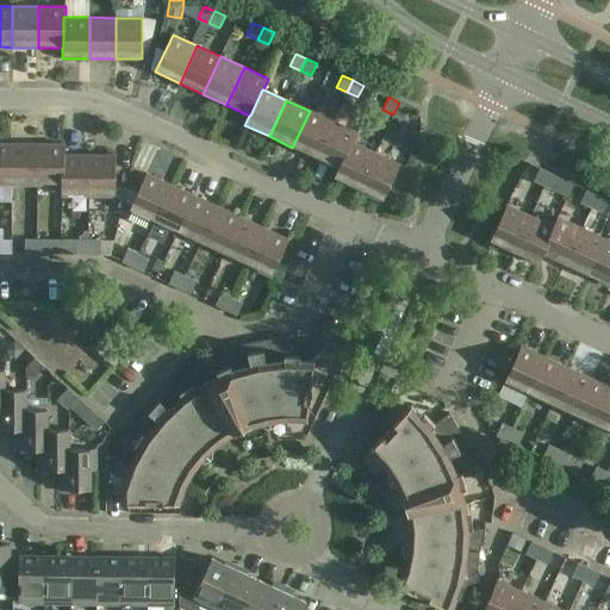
[(410,107),(399,103),(393,114),(404,119),(410,107)]
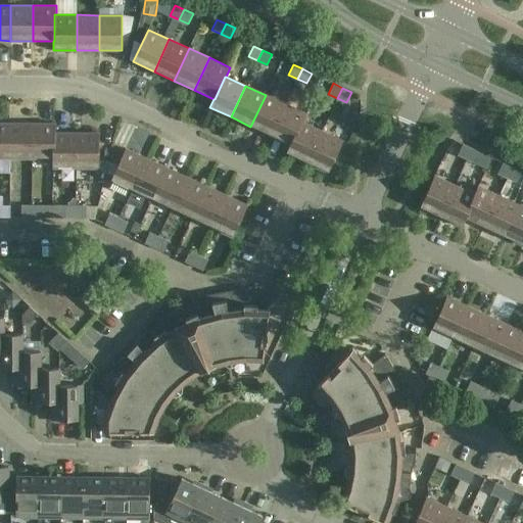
[(271,136),(285,104),(266,95),(250,127),(271,136)]
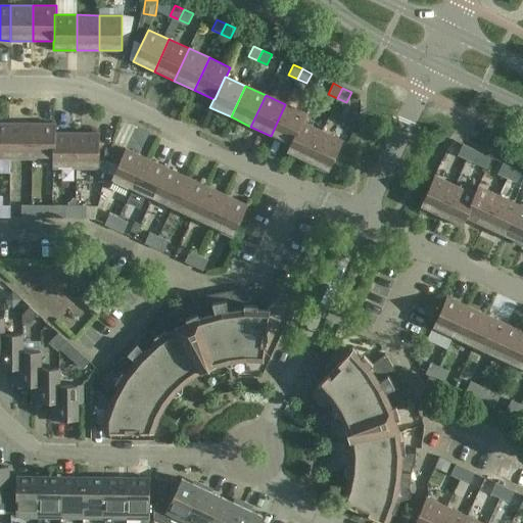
[(271,136),(290,144),(291,145),(301,122),(302,123),(306,113),(285,104),(271,136)]
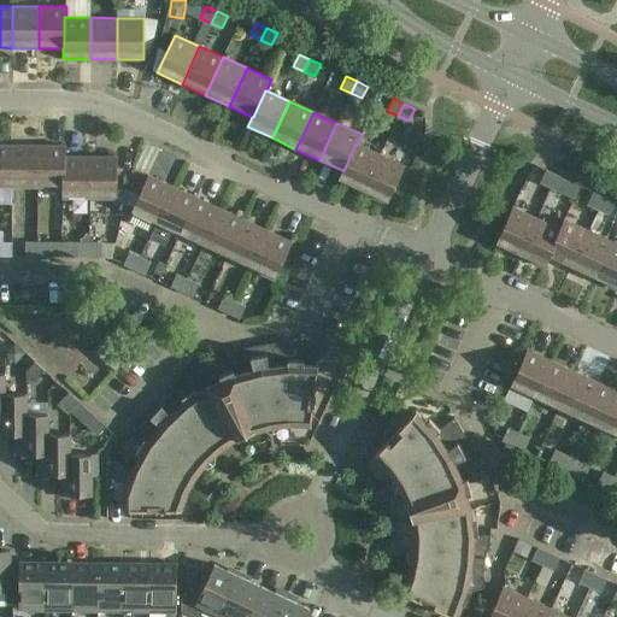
[(363,192),(380,154),(357,145),(356,144),(344,171),(342,170),(338,180),(363,192)]
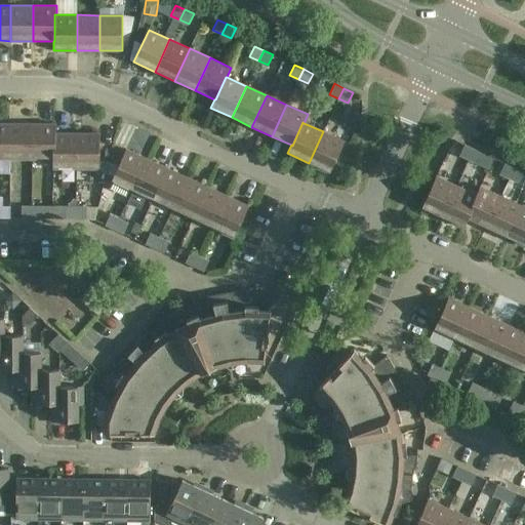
[(0,159),(10,159),(10,124),(0,123),(0,159)]
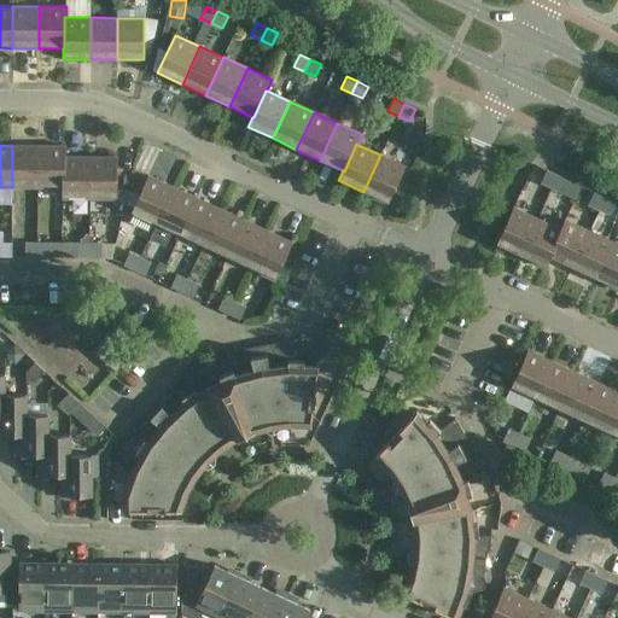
[(38,146),(12,146),(12,187),(38,187),(38,146)]
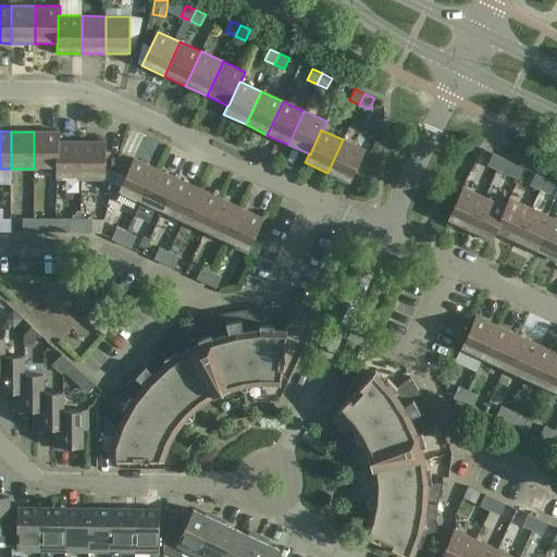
[(34,132),(34,169),(57,169),(58,169),(58,141),(59,141),(59,132),(34,132)]
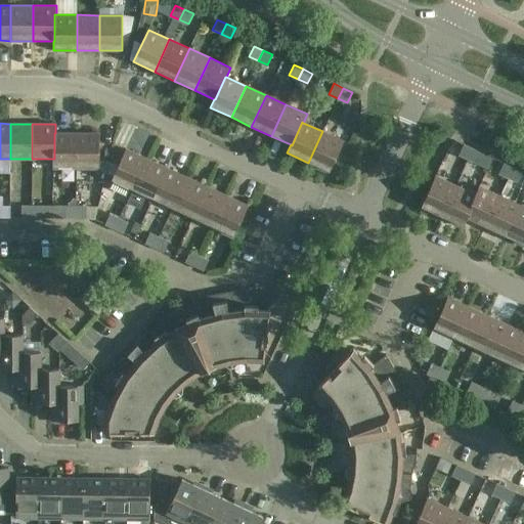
[(343,140),(322,131),(308,163),(329,173),(343,140)]
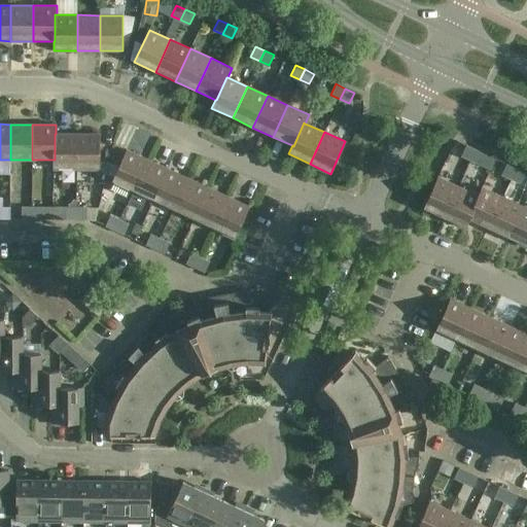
[(77,134),(56,134),(55,134),(55,160),(54,160),(54,169),(77,169),(77,134)]
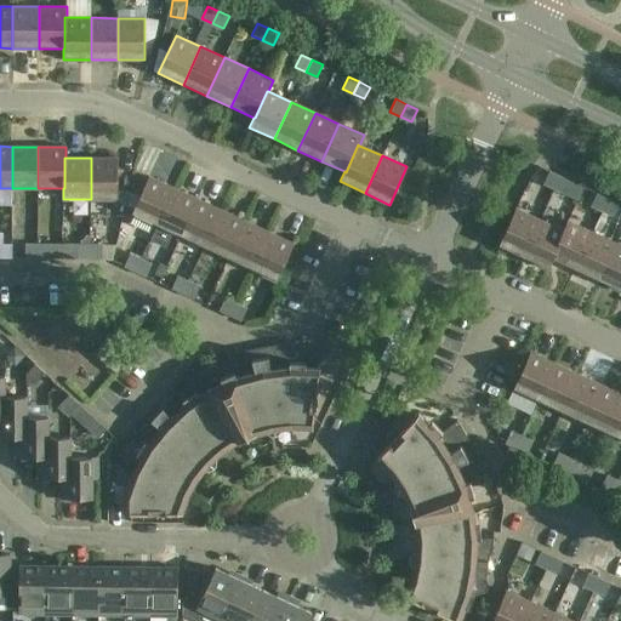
[(118,158),(91,158),(91,199),(118,199),(118,158)]
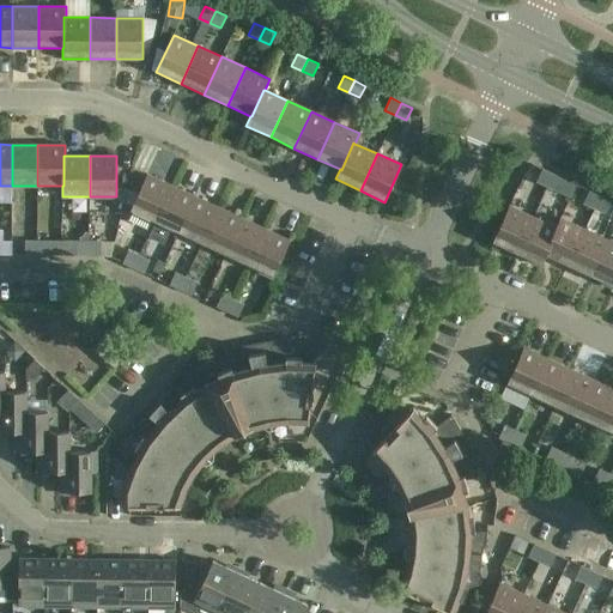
[(538,182),(548,187),(553,175),(542,170),(538,182)]
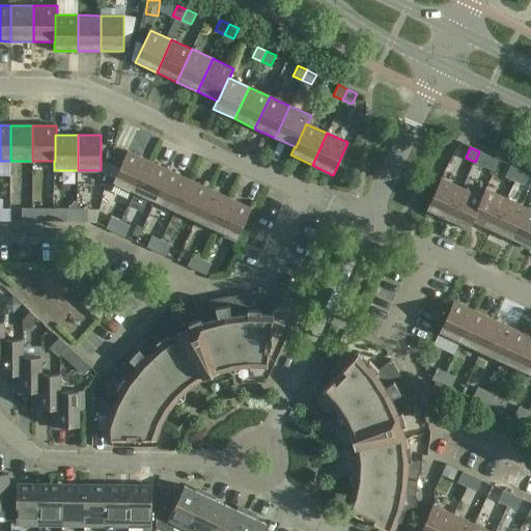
[(112,184),(134,193),(148,161),(128,150),(112,184)]
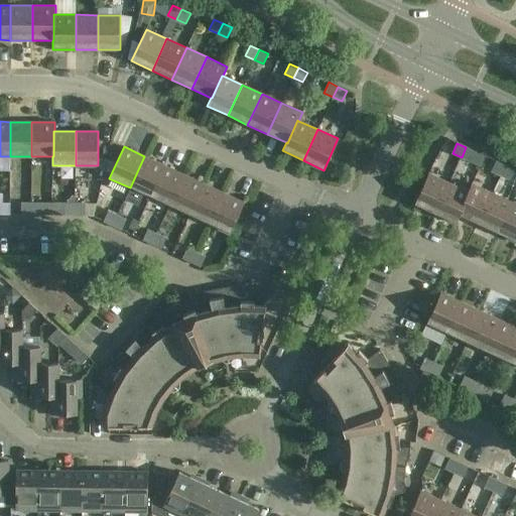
[(466,147),(462,157),(471,161),(475,151),(466,147)]
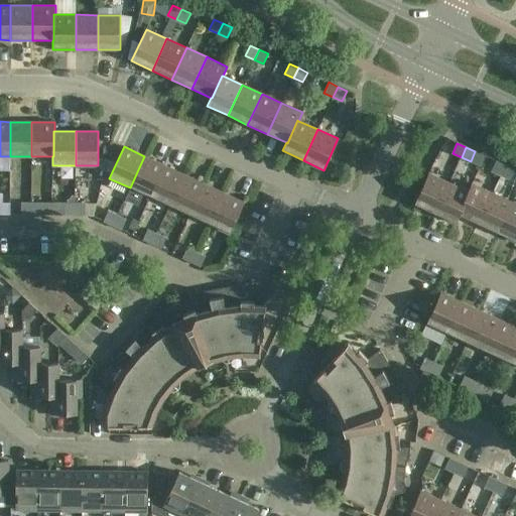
[(149,197),(164,165),(144,156),(130,187),(149,197)]
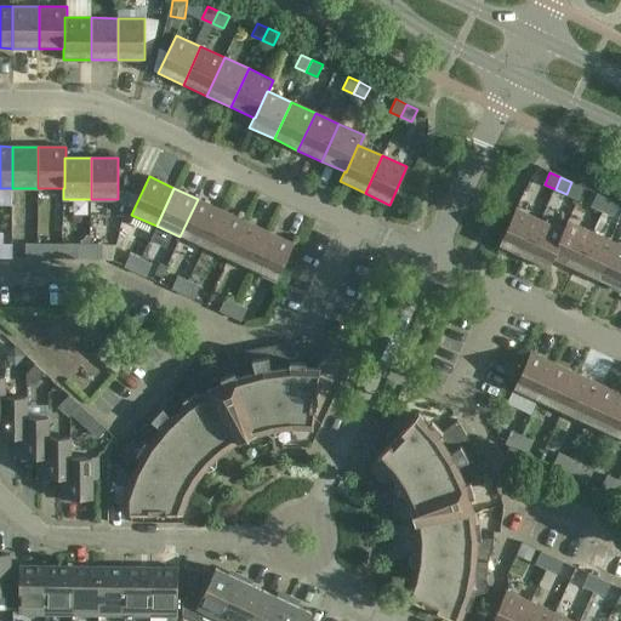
[(603,211),(608,199),(598,194),(592,206),(603,211)]
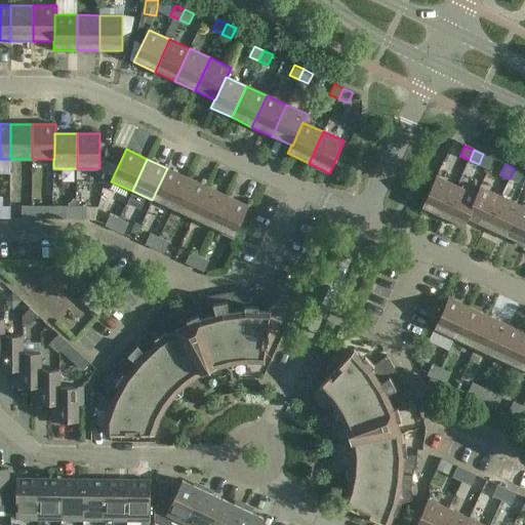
[(188,177),(167,168),(152,200),(172,209),(188,177)]
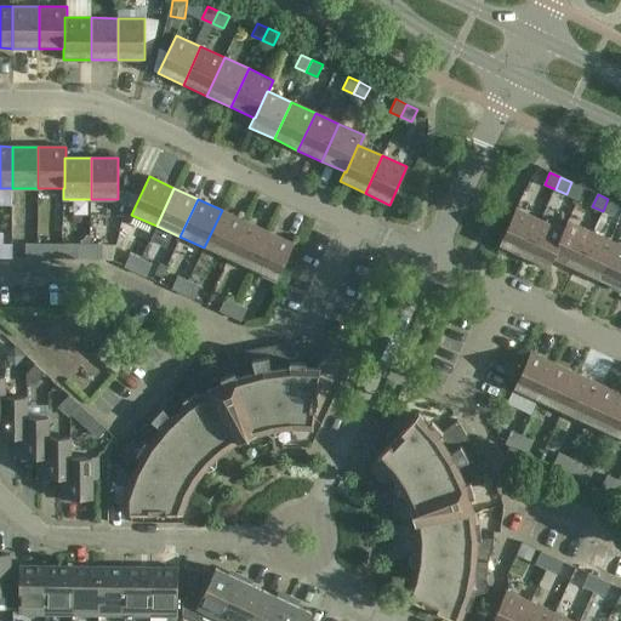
[(619,204),(608,199),(603,211),(614,216),(619,204)]
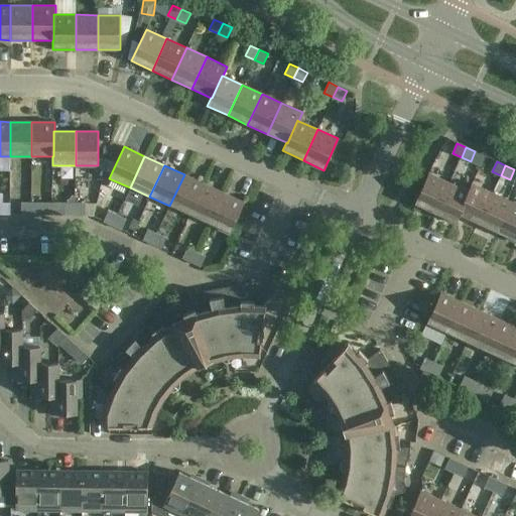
[(414,205),(434,214),(448,182),(428,173),(414,205)]
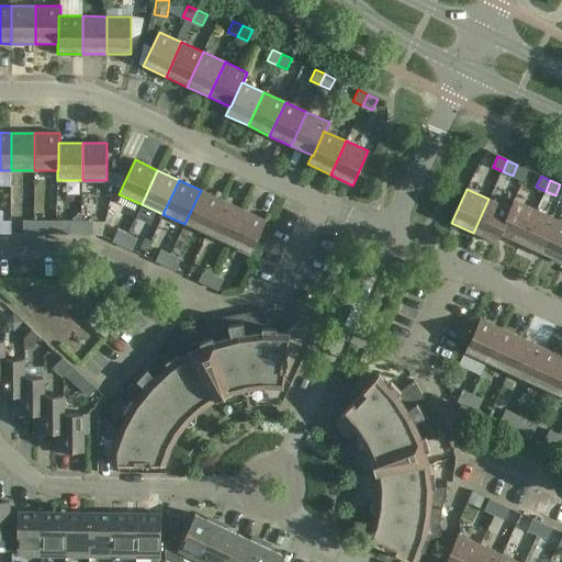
[(206,234),(222,200),(201,190),(184,224),(206,234)]
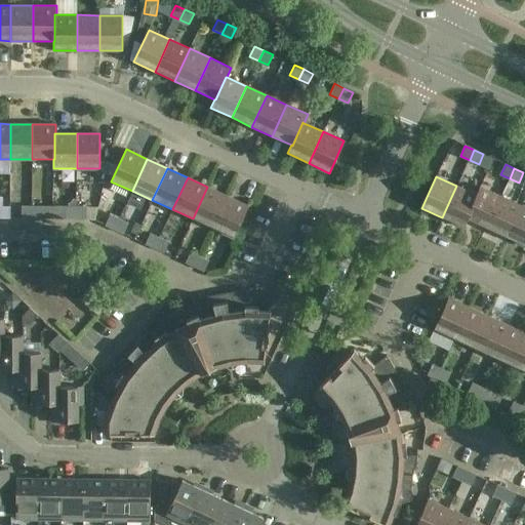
[(476,195),(456,186),(442,217),(463,228),(468,219),(466,218),(477,195),(476,195)]
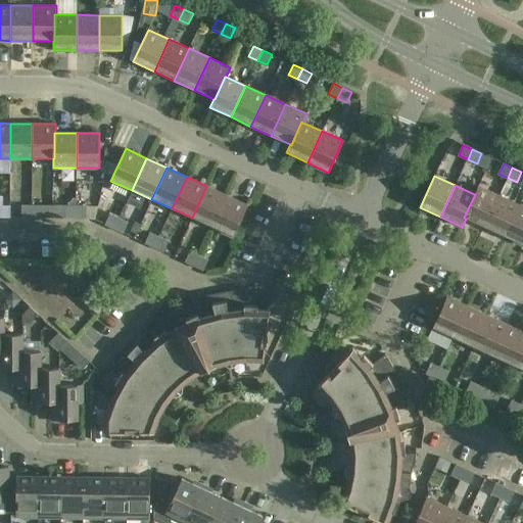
[(211,227),(227,195),(206,186),(192,218),(211,227)]
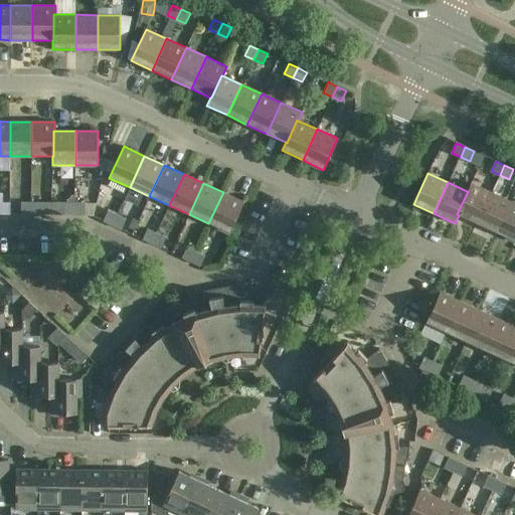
[(457,214),(459,215),(477,223),(492,192),(471,183),(467,191),(468,191),(457,214)]
